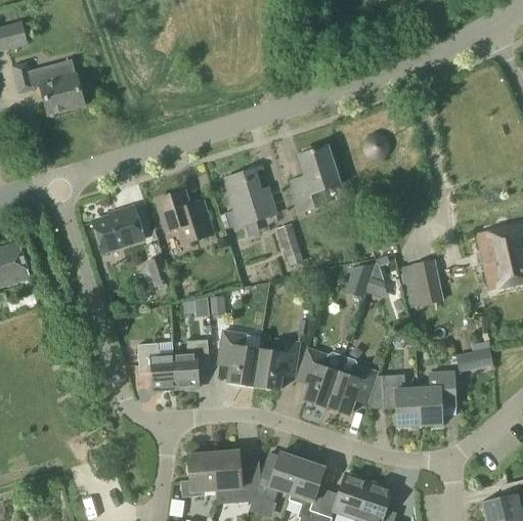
[(4,24),(6,32),(24,27),(22,19),(4,24)]
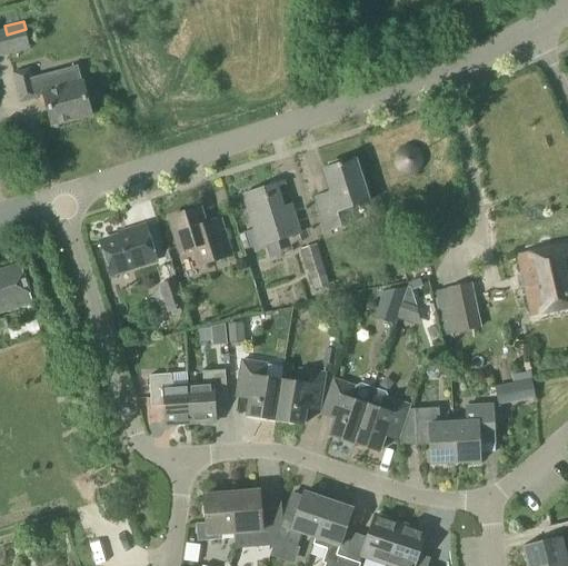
[(76,78),(73,66),(59,70),(63,87),(45,92),(52,122),(91,112),(81,77),(76,78)]
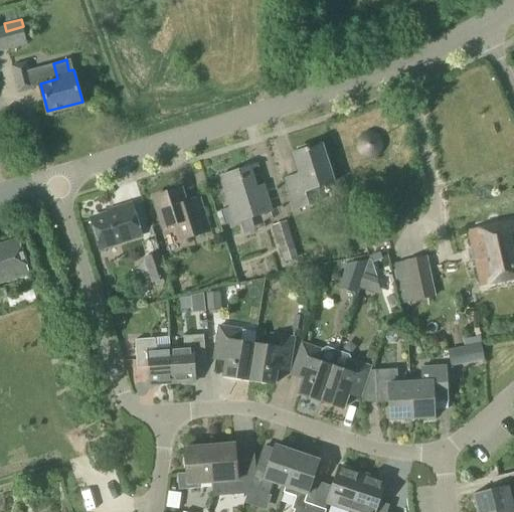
[(18,93),(34,88),(27,60),(11,64),(18,93)]
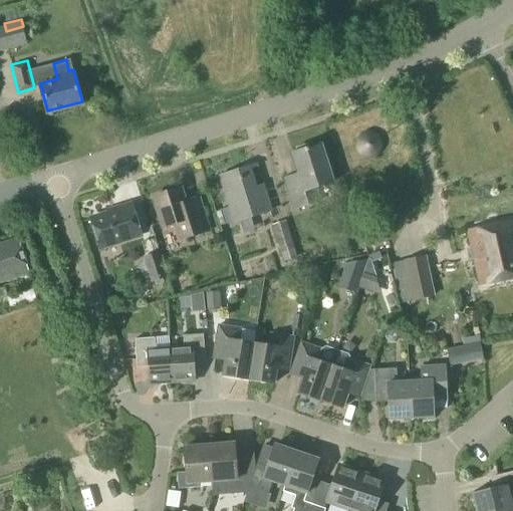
[(295,207),(319,199),(315,186),(333,180),(321,142),(293,151),(301,178),(287,182),(295,207)]
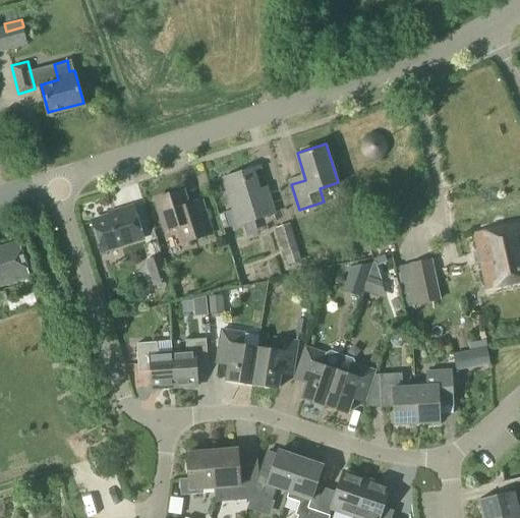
[(262,194),(253,168),(224,177),(234,209),(239,208),(243,222),(276,212),(270,192),(262,194)]
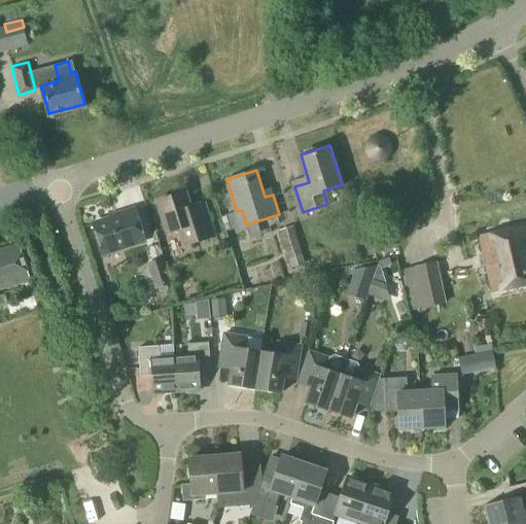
[(195,216),(187,191),(158,201),(167,232),(178,228),(184,245),(216,235),(209,211),(195,216)]
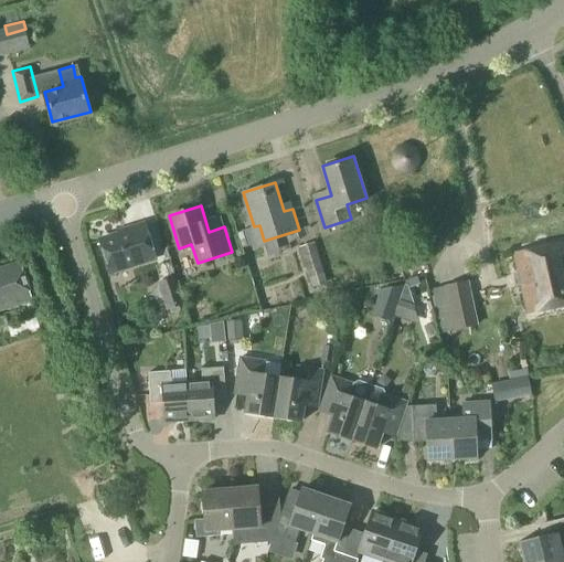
[(112,271),(156,257),(146,223),(128,228),(129,230),(102,239),(112,271)]
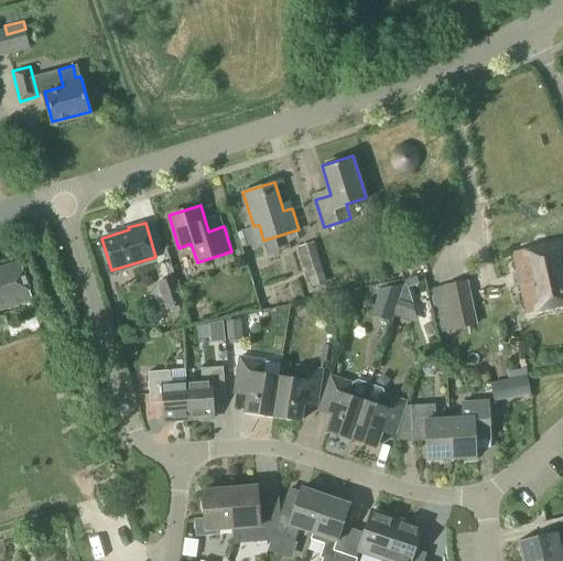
[(312,286),(322,282),(326,281),(314,240),(299,245),(312,286)]
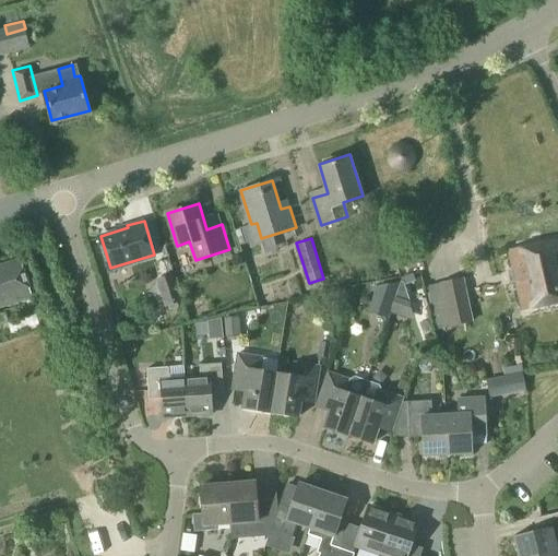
[(523,309),(557,300),(557,238),(511,248),(523,309)]
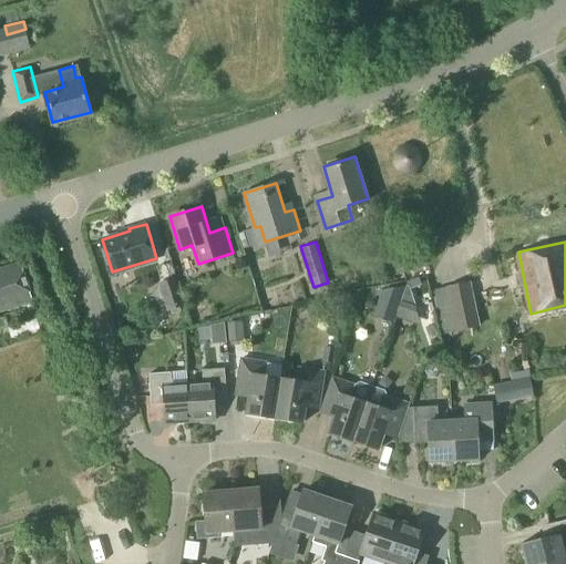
[(0,308),(33,298),(21,260),(0,266),(0,308)]
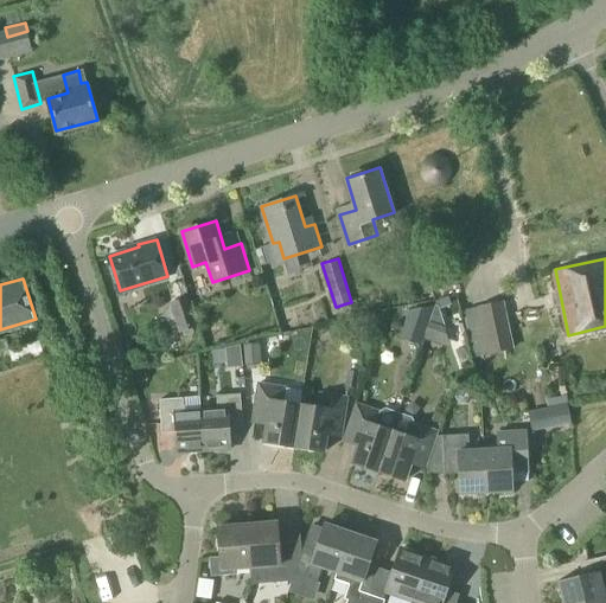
[(179,331),(197,326),(187,296),(170,302),(179,331)]
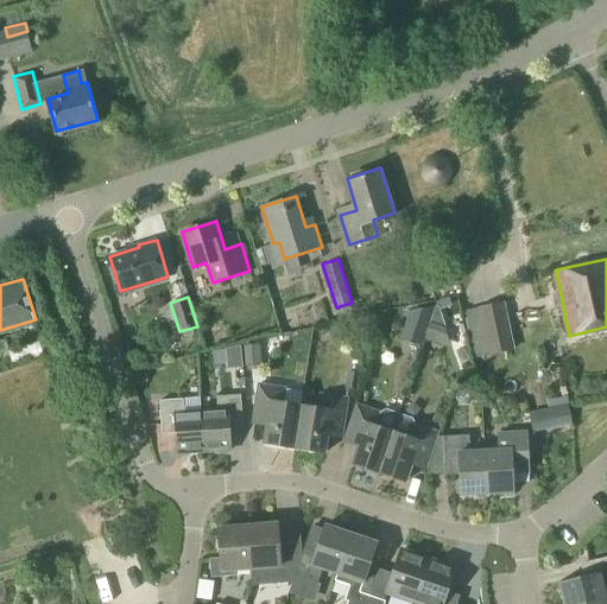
[(487,354),(516,348),(505,299),(476,305),(478,306),(465,310),(474,356),(487,353),(487,354)]
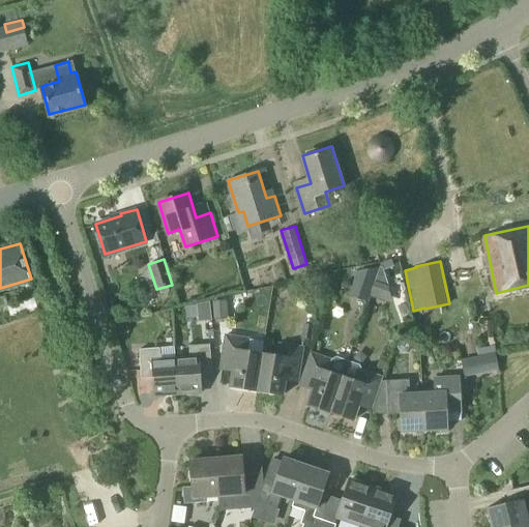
[(357,270),(352,285),(370,291),(379,265),(357,270)]
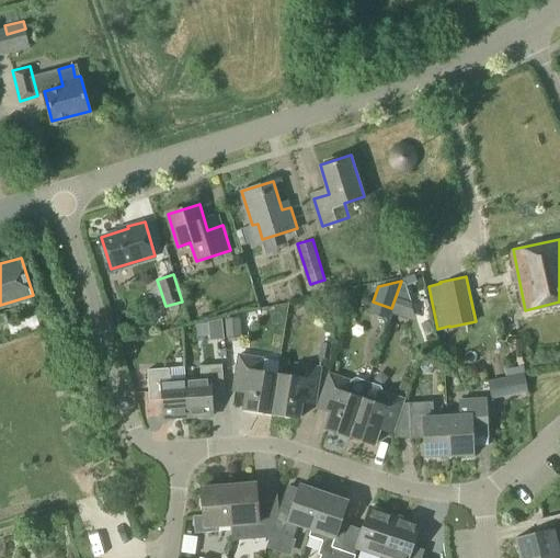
[(408,318),(414,300),(411,299),(406,282),(402,281),(391,311),(408,318)]
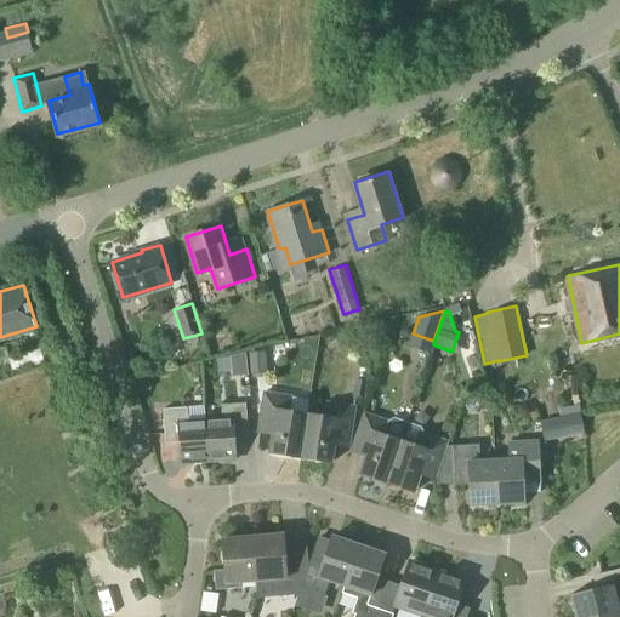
[(266,348),(249,350),(251,372),(267,371),(266,348)]
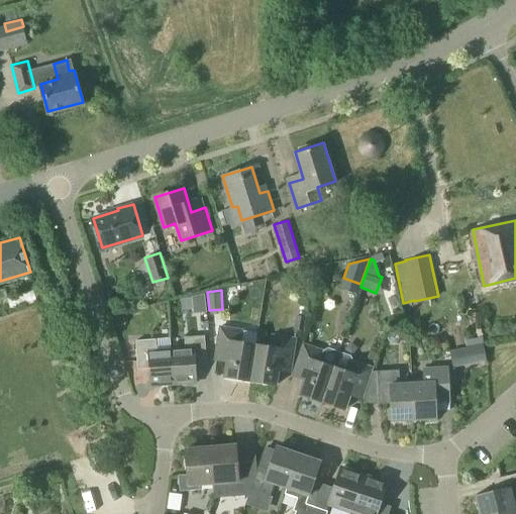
[(194,312),(207,310),(205,292),(192,295),(194,312)]
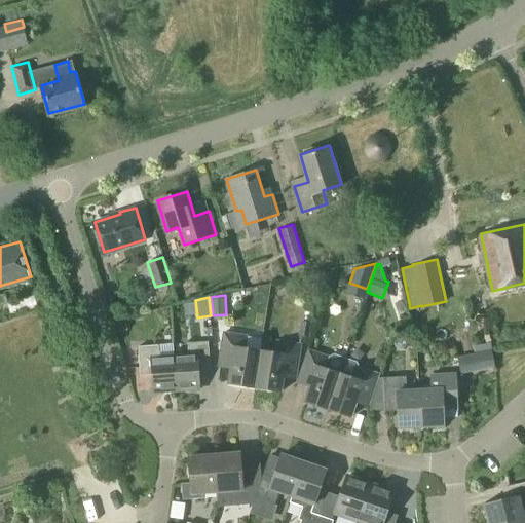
[(309,336),(312,321),(301,320),(299,334),(309,336)]
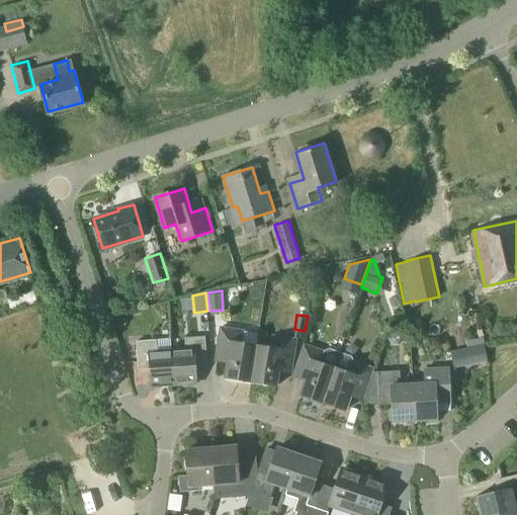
[(252,380),(257,344),(242,342),(244,329),(220,325),(216,349),(230,352),(226,376),(252,380)]
